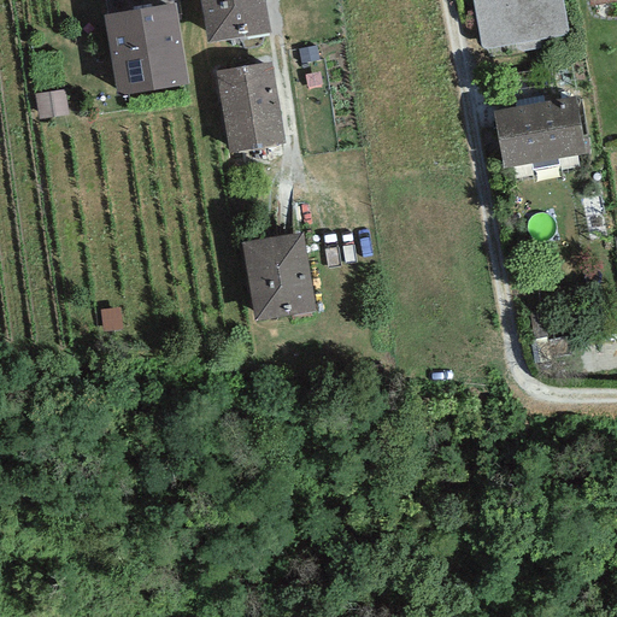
[(264,0),(200,0),(207,43),(270,33),(264,0)]
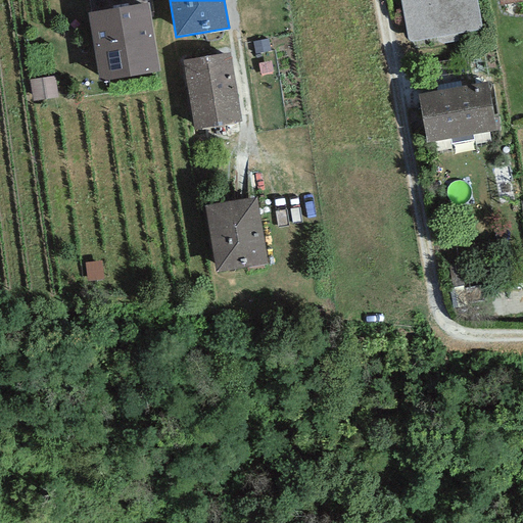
[(399,0),(409,42),(482,30),(476,0),(399,0)]
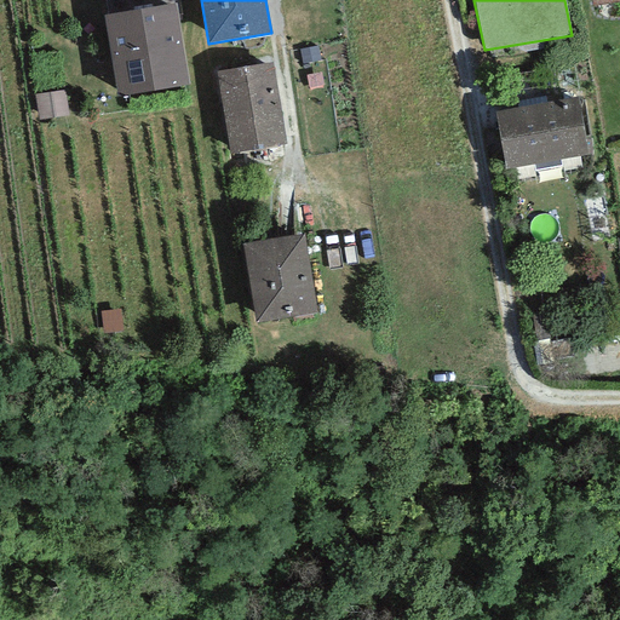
[(176,4),(104,15),(118,97),(189,86),(176,4)]
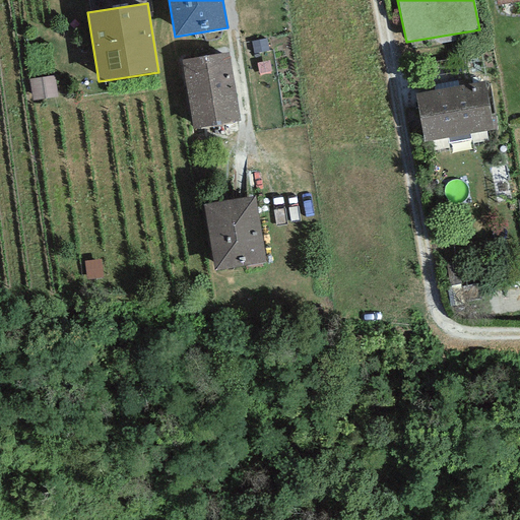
[(229,53),(182,61),(193,130),(240,122),(229,53)]
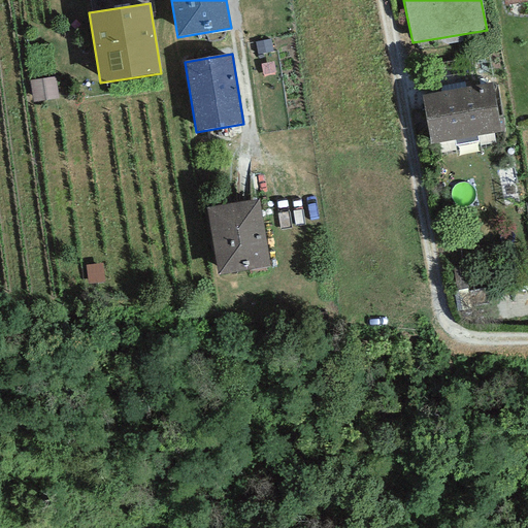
[(493,84),(421,95),(429,145),(456,141),(456,144),(479,141),(477,136),(501,132),(493,84)]
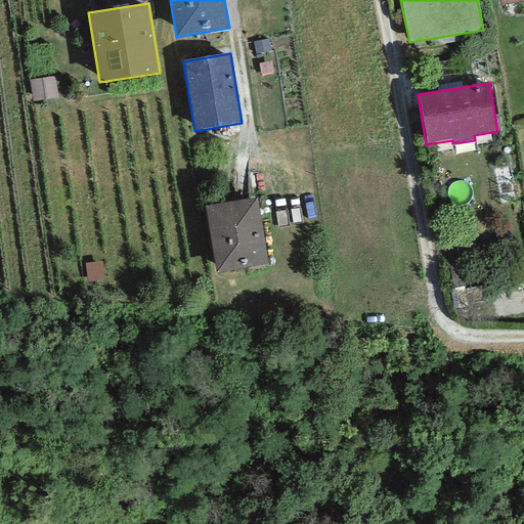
[(258,198),(205,207),(217,273),(269,264),(258,198)]
